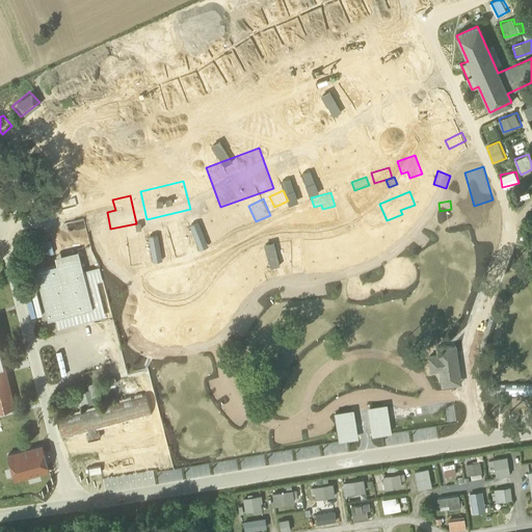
[(370,209),(351,212),(354,224),(372,220),(370,209)]
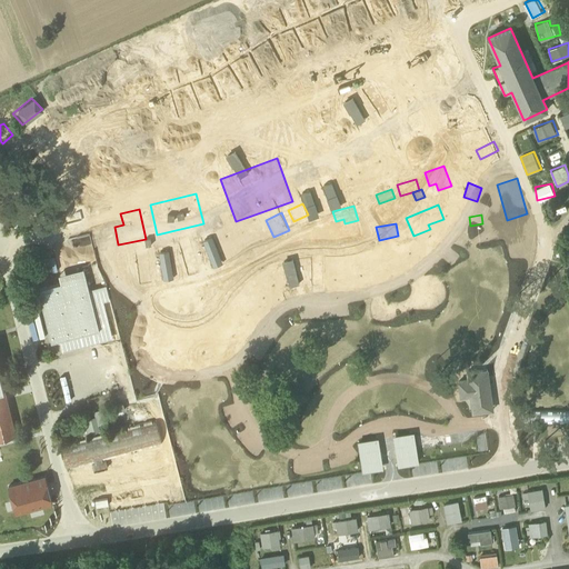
[(250,243),(265,237),(260,228),(246,235),(250,243)]
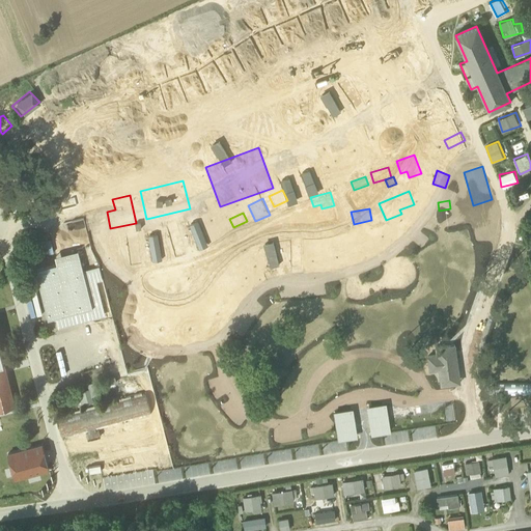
[(259,226),(262,238),(276,234),(273,223),(259,226)]
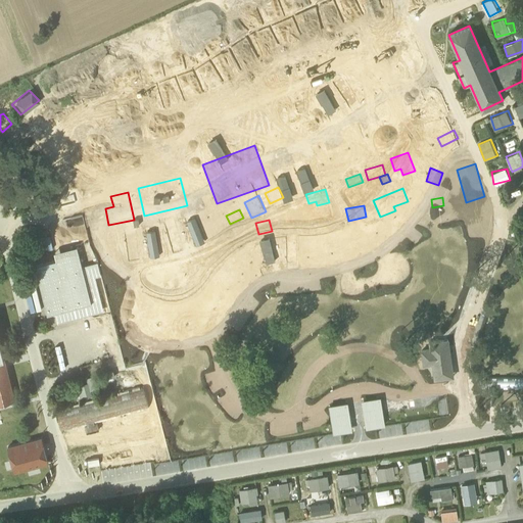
[(316,233),(331,231),(329,223),(315,225),(316,233)]
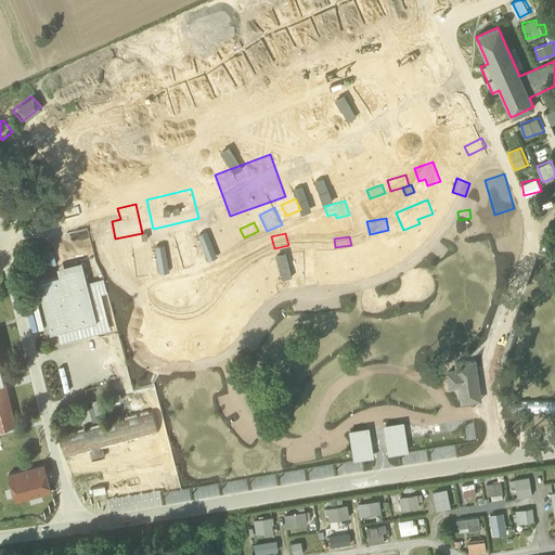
[(132,260),(149,256),(145,242),(129,246),(132,260)]
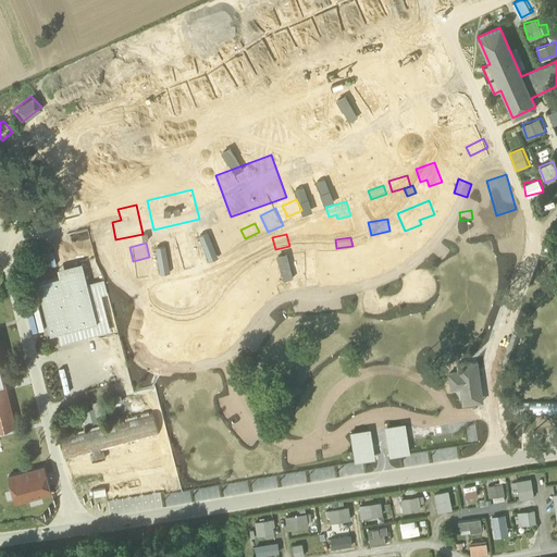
[(363,256),(375,254),(373,247),(362,249),(363,256)]
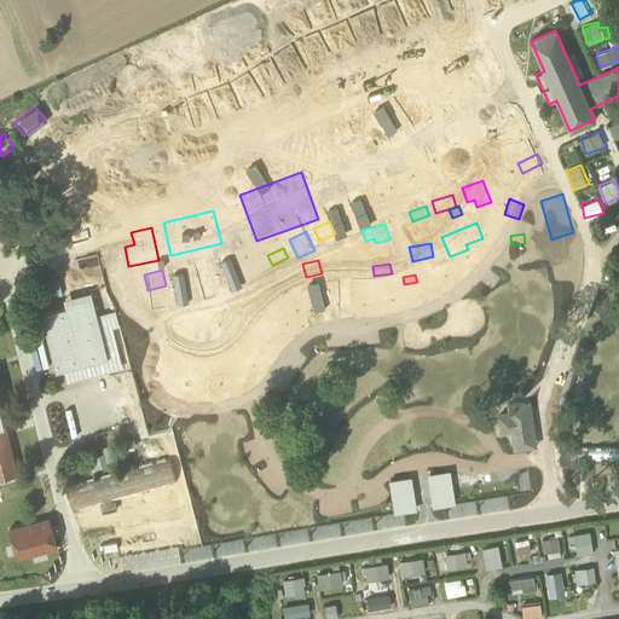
[(534,302),(561,293),(557,281),(550,283),(548,276),(528,282),(534,302)]
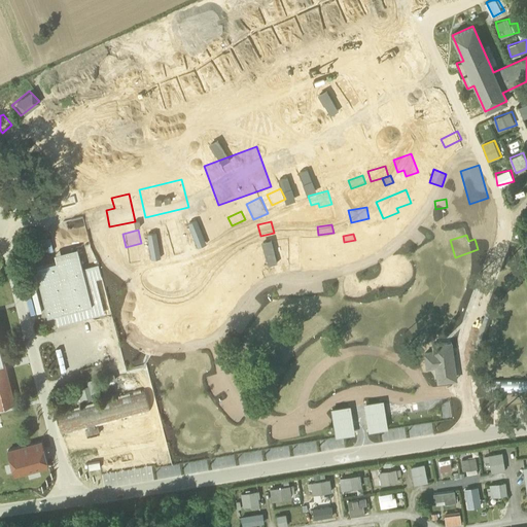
[(98,255),(114,254),(113,239),(97,240),(98,255)]
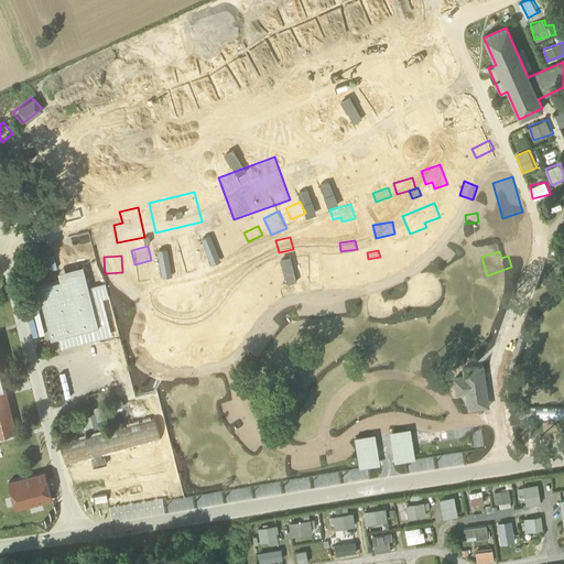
[(241,258),(243,268),(252,266),(250,257),(241,258)]
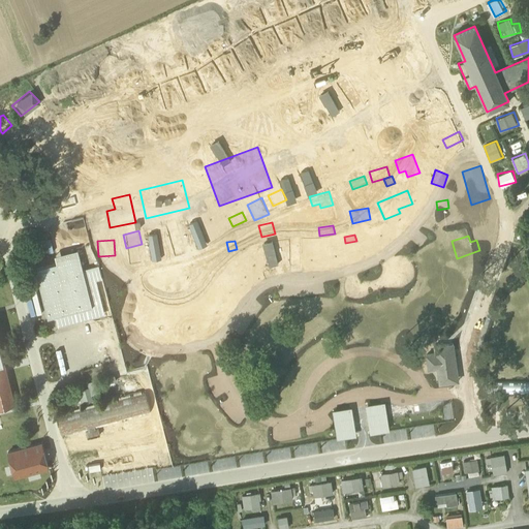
[(55,255),(57,263),(80,257),(78,249),(55,255)]
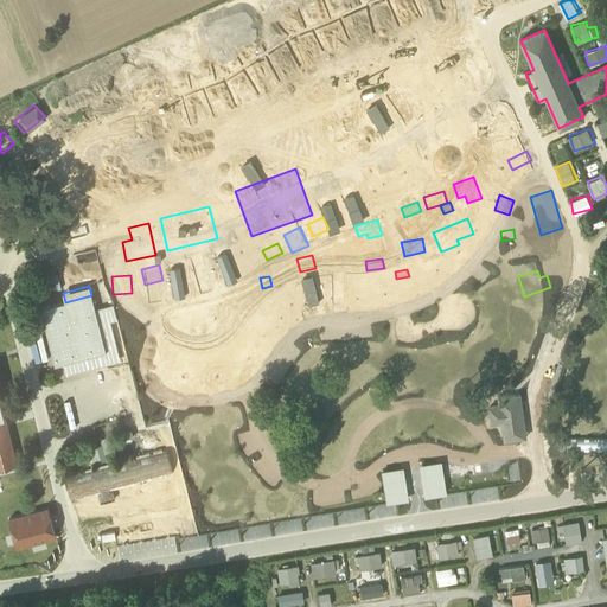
[(363,287),(364,300),(378,299),(377,286),(363,287)]
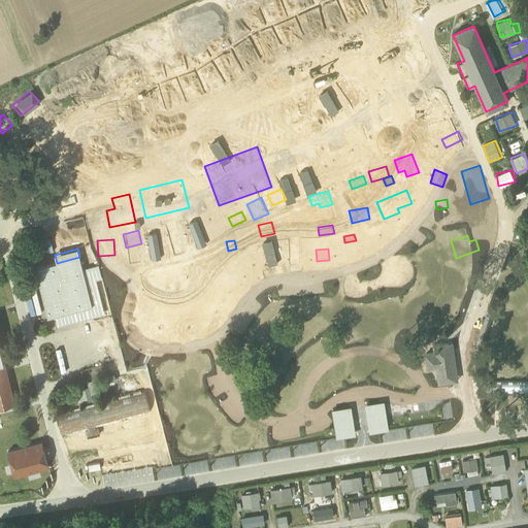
[(347,269),(360,268),(359,256),(345,257),(347,269)]
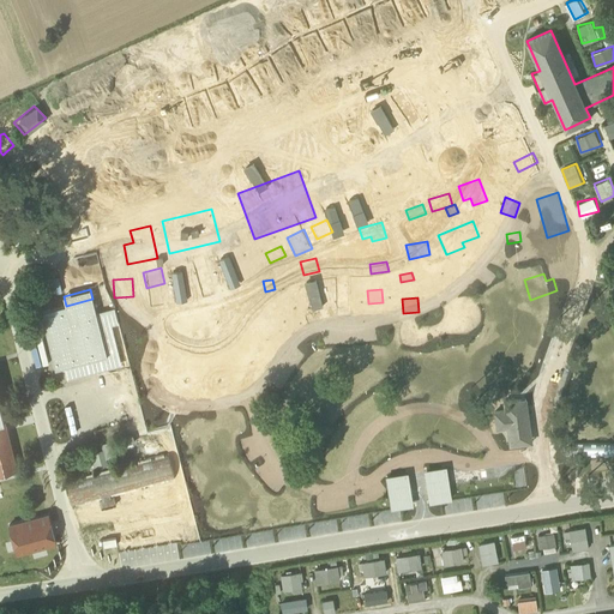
[(114,313),(97,317),(96,313),(92,299),(66,306),(41,312),(55,369),(65,367),(67,379),(78,377),(77,373),(118,363),(114,349),(116,348),(113,335),(112,325),(118,324),(114,308),(113,308),(114,313)]
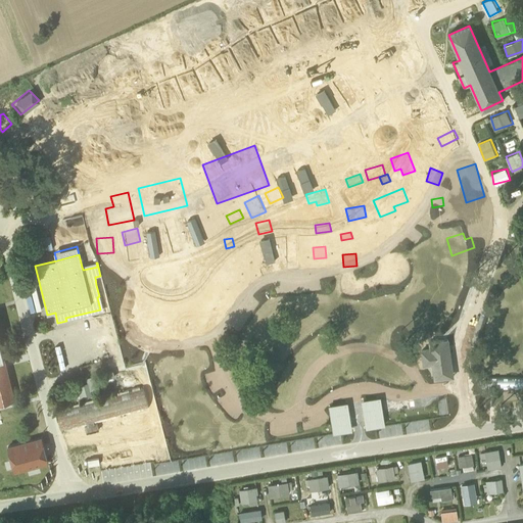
[(123,262),(111,265),(116,281),(128,277),(123,262)]
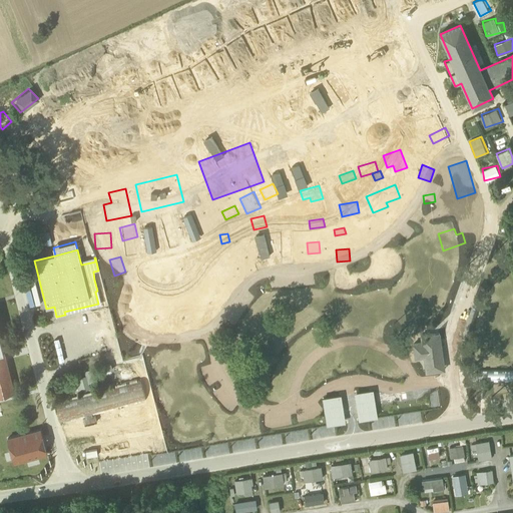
[(177,279),(187,278),(185,265),(176,266),(177,279)]
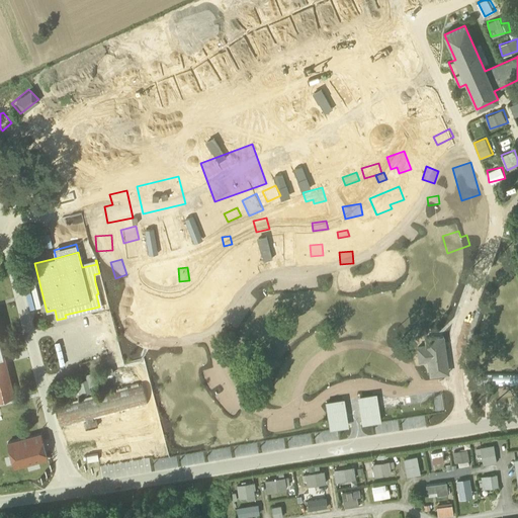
[(200,278),(210,277),(209,267),(199,269),(200,278)]
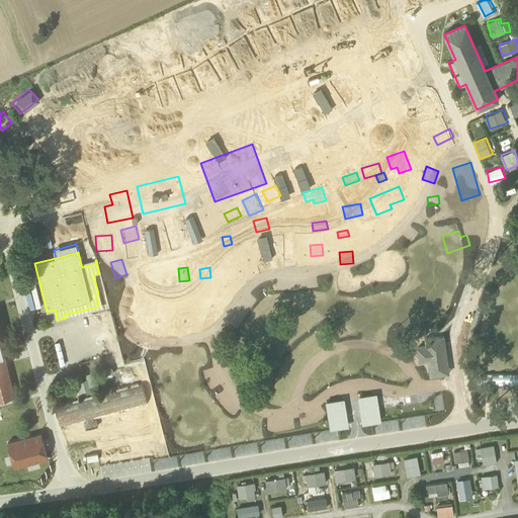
[(292,288),(301,288),(301,269),(291,269),(292,288)]
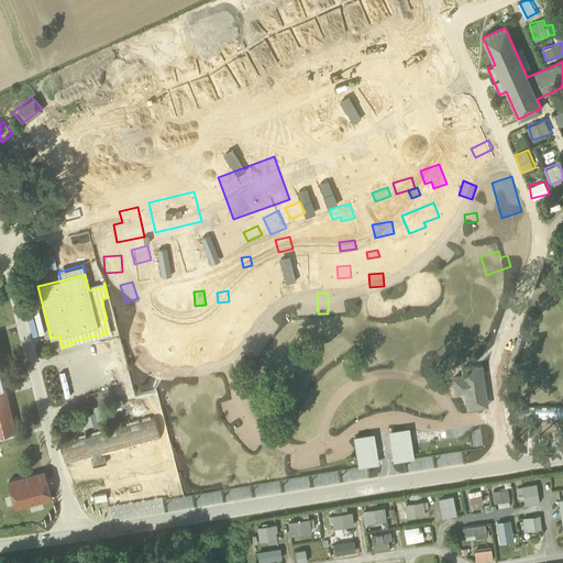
[(183,296),(172,299),(177,316),(188,312),(183,296)]
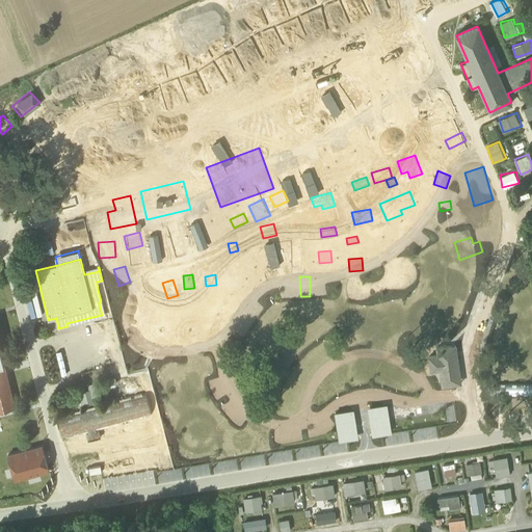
[(333,293),(331,283),(319,284),(319,294),(333,293)]
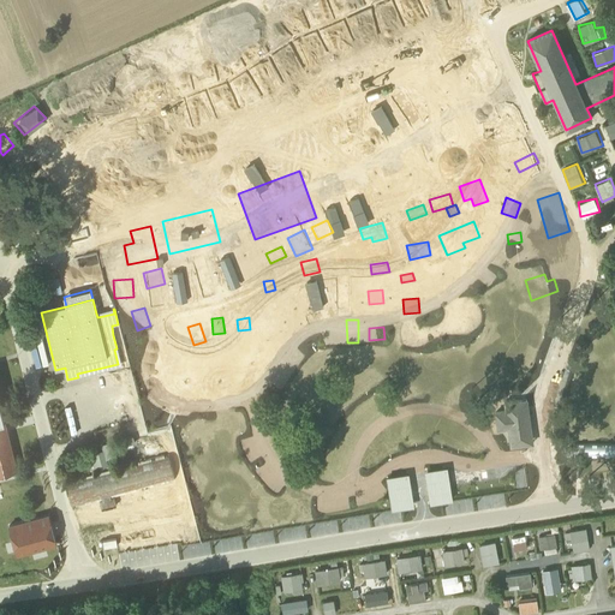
[(130,363),(143,360),(138,341),(126,344),(130,363)]
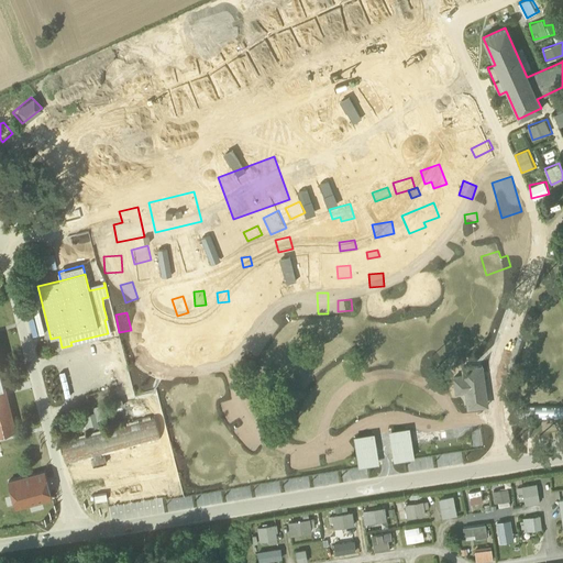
[(213,329),(227,327),(224,315),(202,318),(205,327),(213,326),(213,329)]
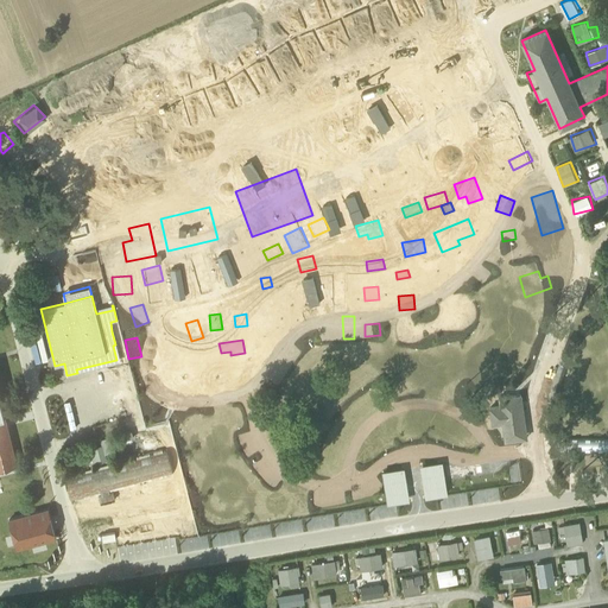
[(120,362),(115,344),(113,346),(116,360),(76,369),(77,373),(120,362)]
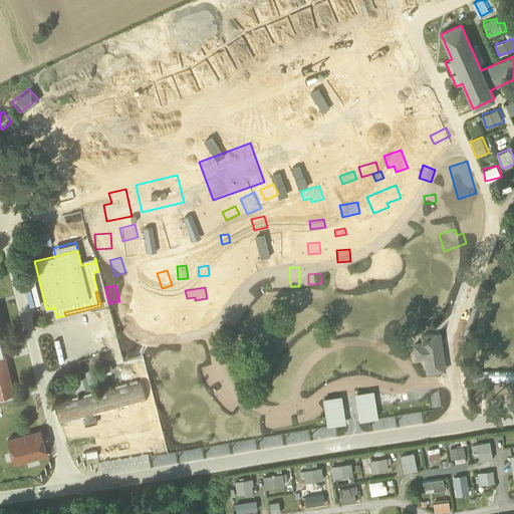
[(314,295),(315,305),(328,305),(327,294),(314,295)]
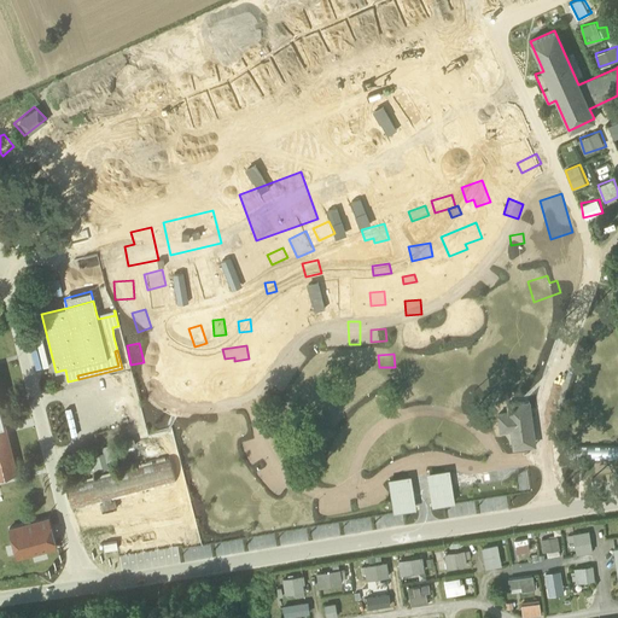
[(426,354),(410,356),(413,369),(427,367),(426,354)]
